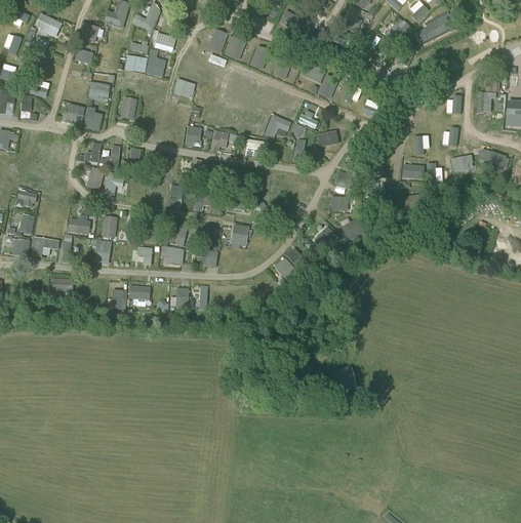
[(19,0),(17,6),(34,11),(37,0),(19,0)]
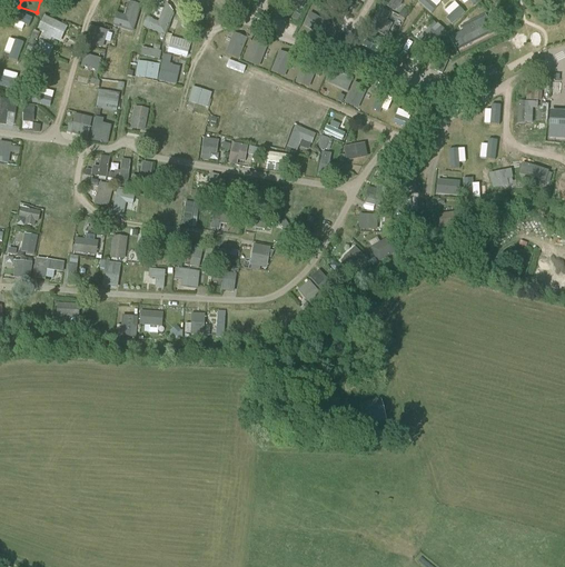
[(108,0),(102,22),(111,26),(118,0),(108,0)]
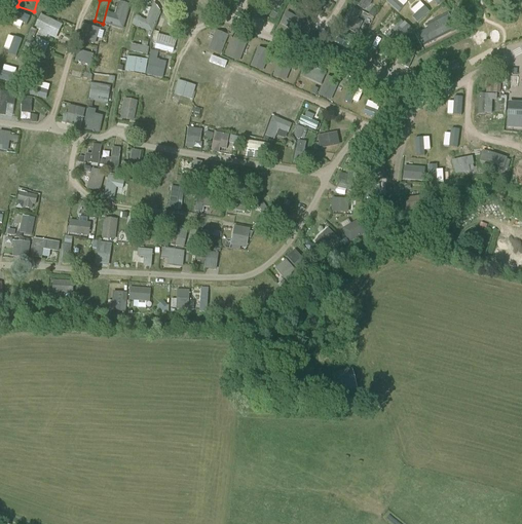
[(107,10),(104,22),(122,27),(129,3),(121,0),(118,0),(114,12),(107,10)]
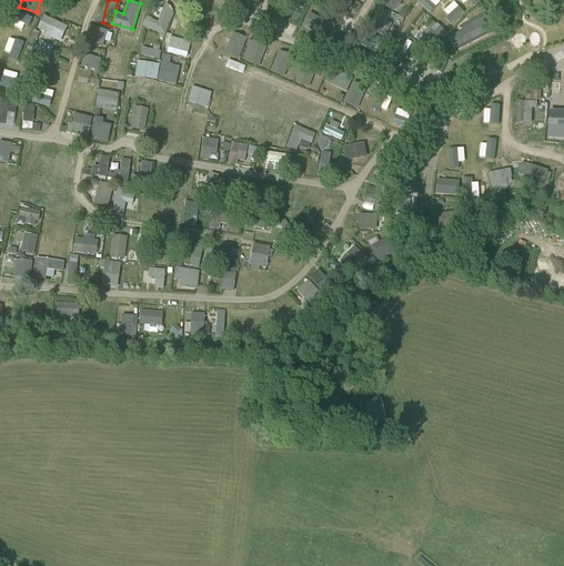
[(209,0),(200,7),(211,22),(227,11),(218,0),(209,0)]
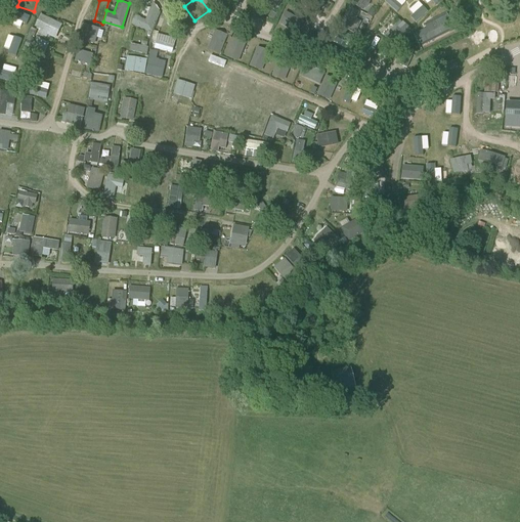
[(301,0),(300,2),(318,9),(322,0),(301,0)]
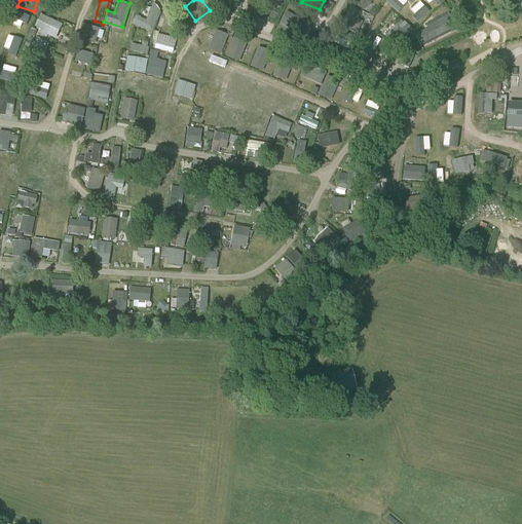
[(352,0),(351,4),(366,9),(368,0),(352,0)]
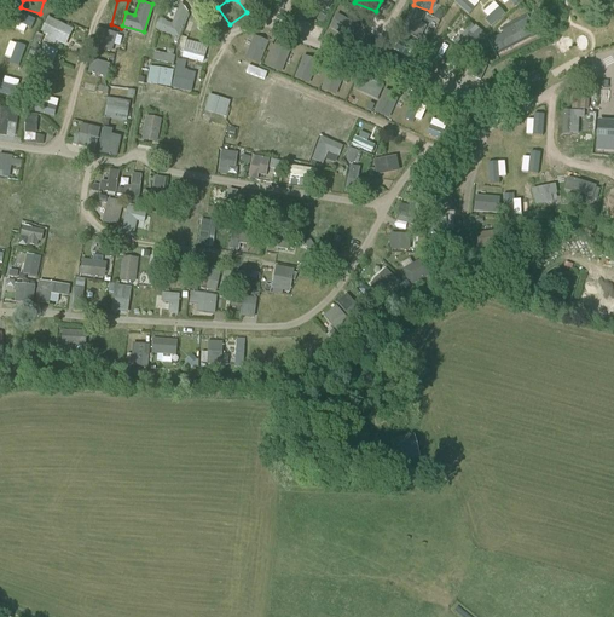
[(475,40),(493,22),(480,9),(484,5),(481,3),(468,16),(478,27),(469,35),(475,40)]
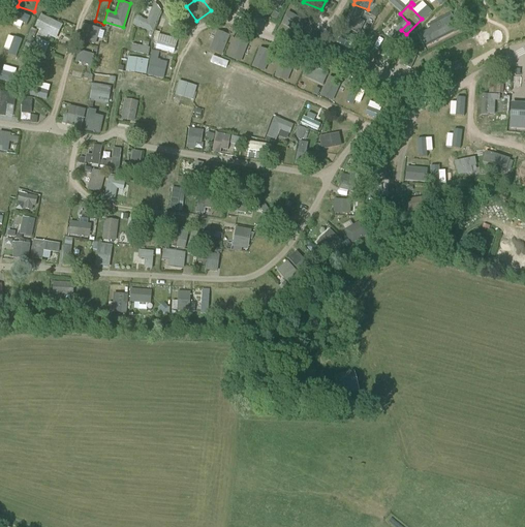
[(414,3),(410,8),(423,19),(427,14),(414,3)]
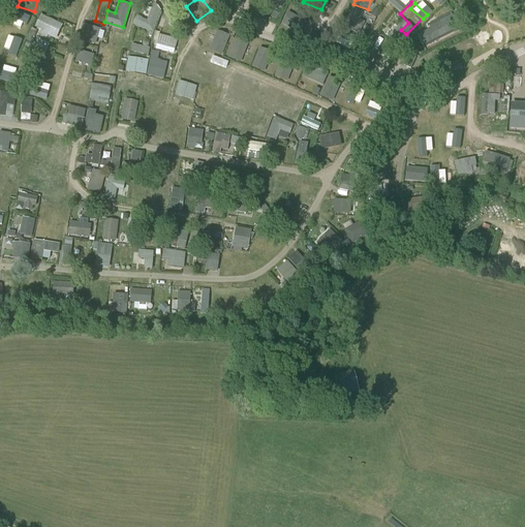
[(357,18),(359,10),(351,7),(348,16),(357,18)]
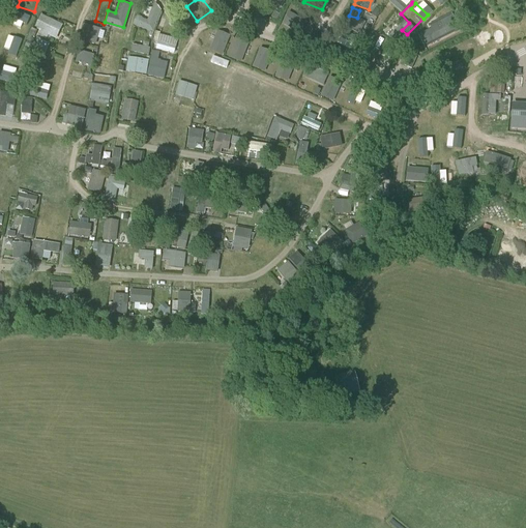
[(449,11),(428,22),(430,27),(416,33),(421,44),(458,27),(449,11)]
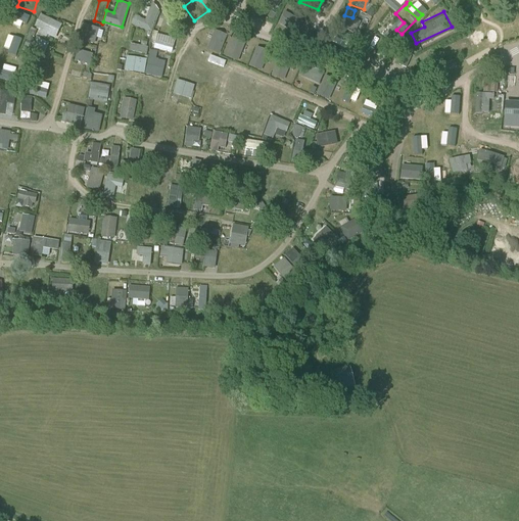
[(35,27),(55,36),(61,22),(41,13),(35,27)]
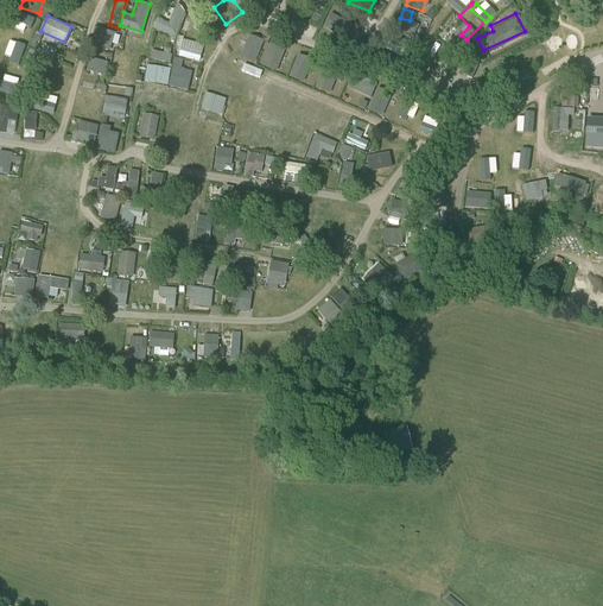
[(323,31),(337,33),(340,18),(325,16),(323,31)]
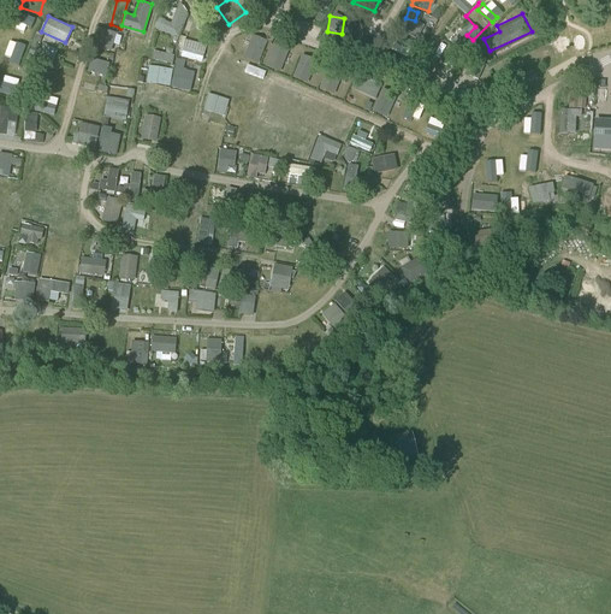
[(99,27),(94,45),(112,49),(117,31),(99,27)]
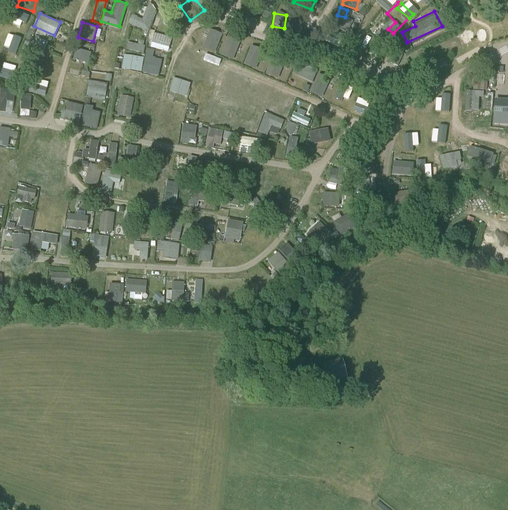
[(149,44),(168,50),(172,36),(153,31),(149,44)]
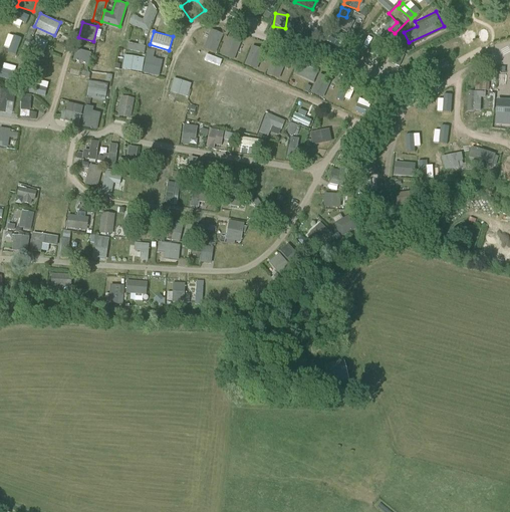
[(209,31),(202,47),(215,52),(222,36),(209,31)]
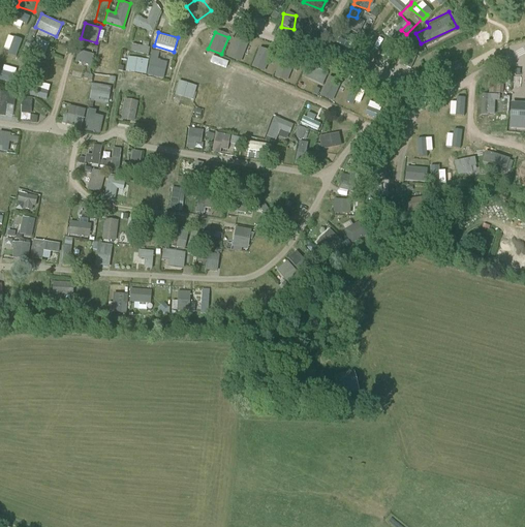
[(13,35),(7,53),(16,55),(22,37),(13,35)]
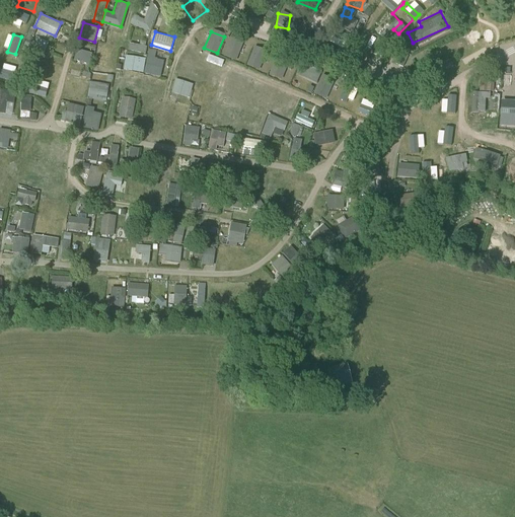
[(129,42),(127,49),(145,53),(146,45),(129,42)]
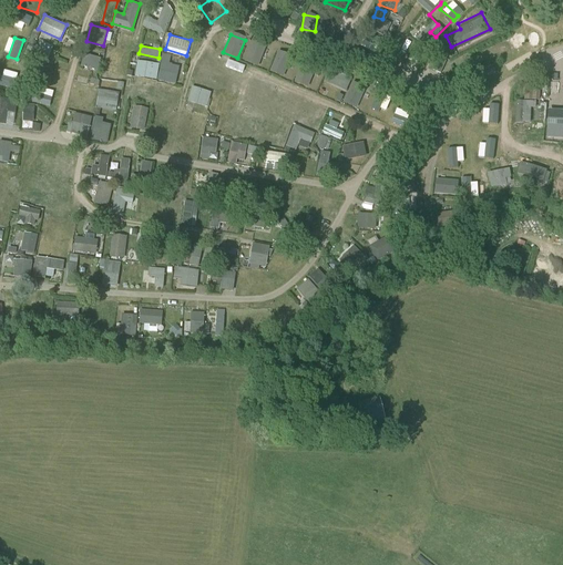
[(284,75),(289,53),(275,49),(269,71),(284,75)]
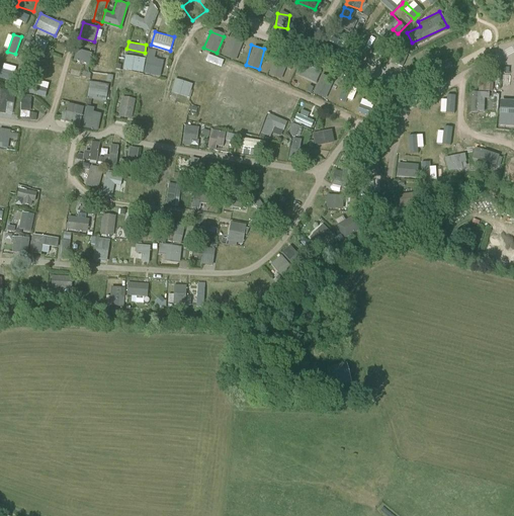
[(142,71),(159,76),(164,60),(153,57),(155,50),(149,48),(142,71)]
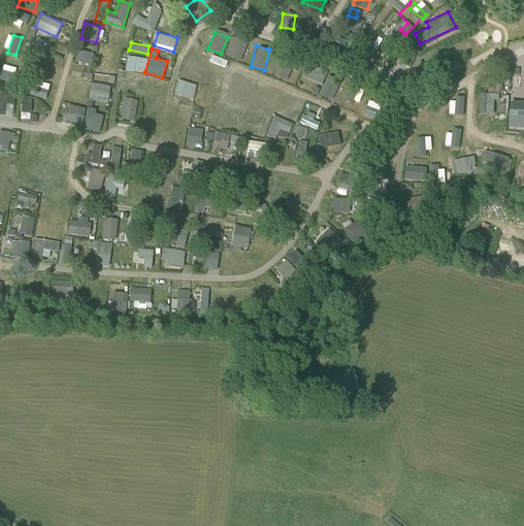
[(229,51),(228,57),(238,59),(239,52),(229,51)]
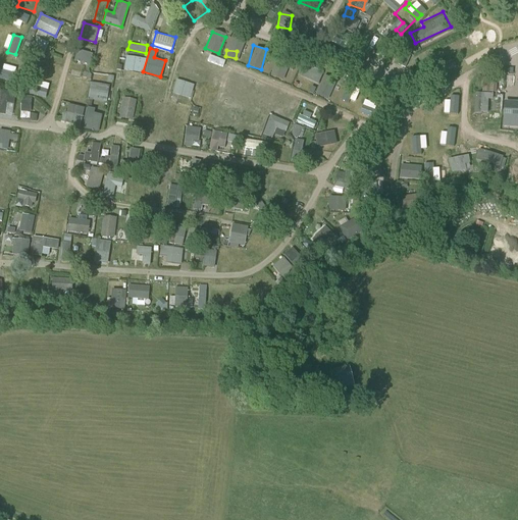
[(399,52),(394,63),(400,66),(401,66),(406,56),(399,52)]
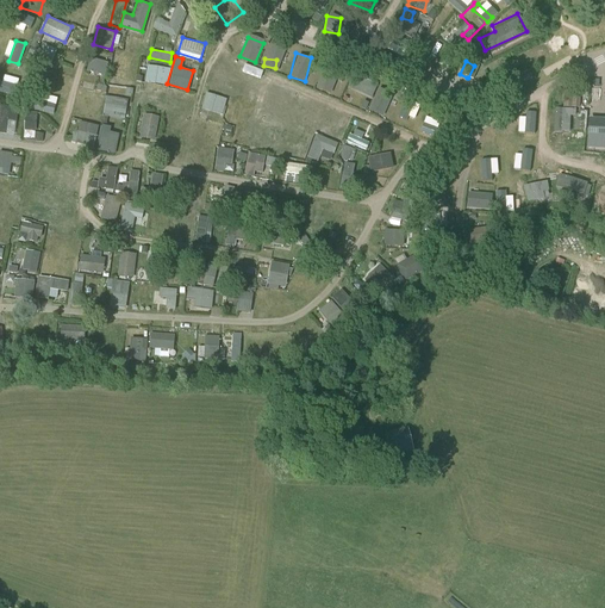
[(143,80),(167,84),(169,67),(147,63),(143,80)]
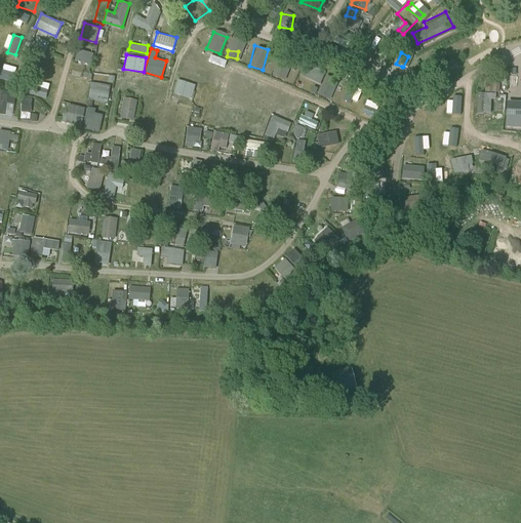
[(204,57),(199,78),(207,80),(213,61),(204,57)]
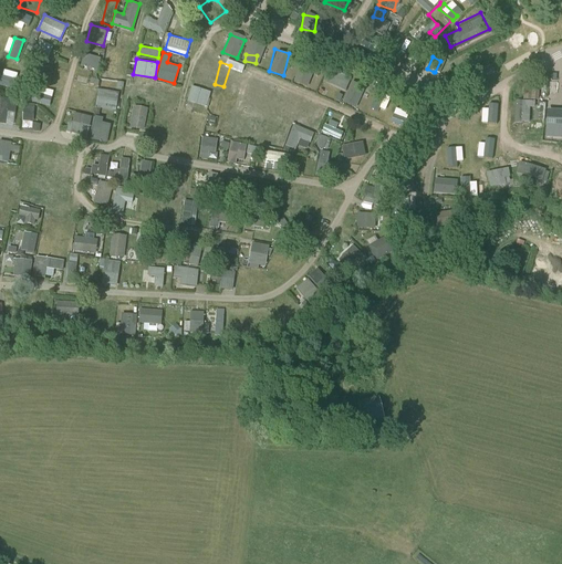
[(0,82),(8,85),(11,70),(0,68),(0,82)]
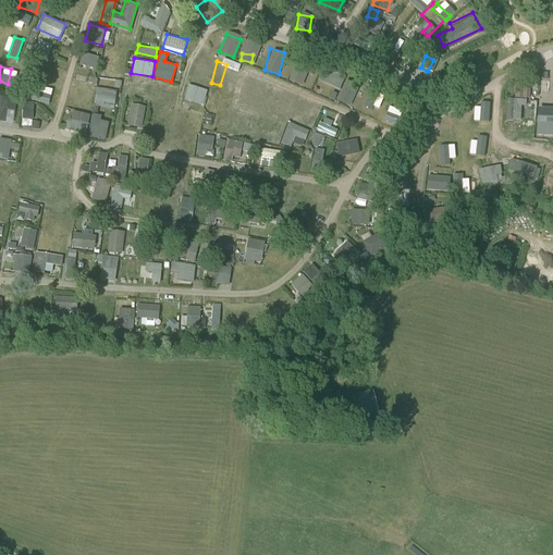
[(293,68),(287,77),(300,84),(306,74),(293,68)]
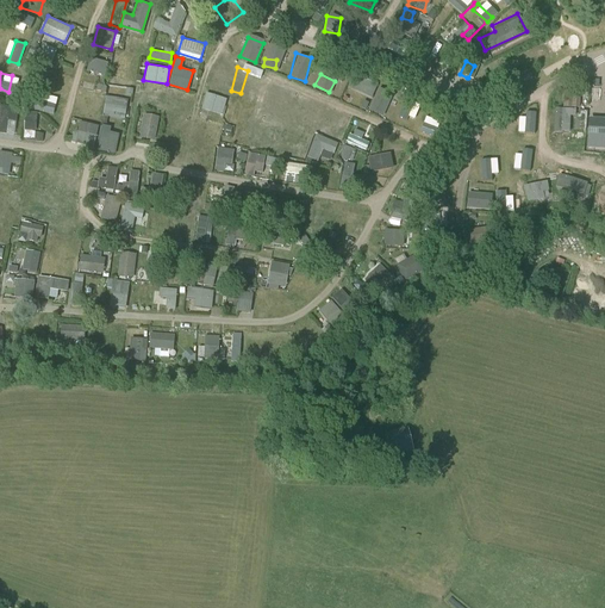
[(129,95),(132,79),(108,75),(106,92),(129,95)]
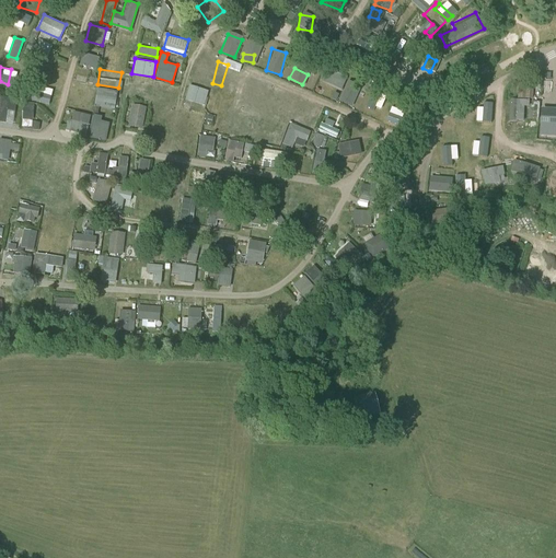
[(338,100),(351,105),(359,83),(346,79),(338,100)]
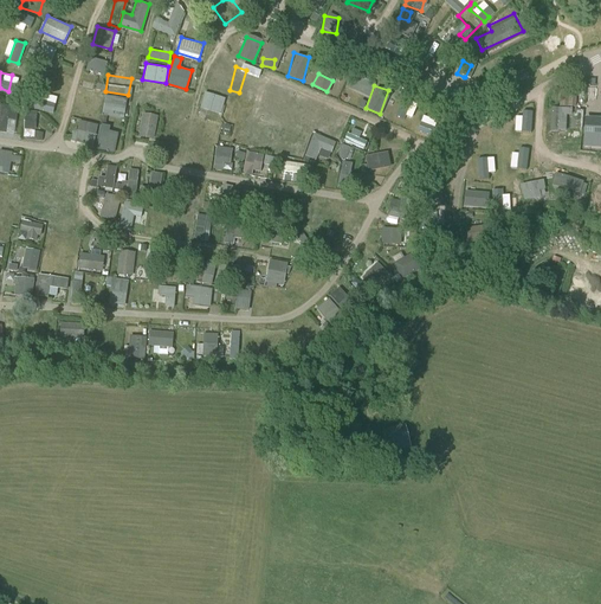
[(172,104),(181,105),(182,95),(175,94),(175,89),(166,89),(163,110),(172,111),(172,104)]
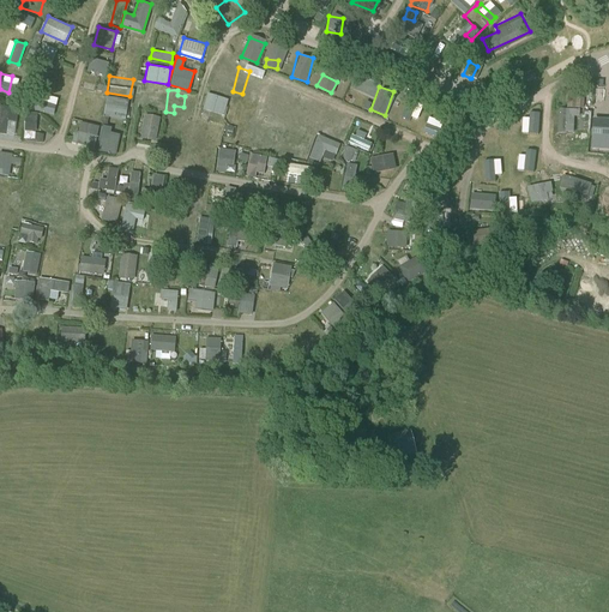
[(222,114),(227,97),(206,91),(202,108),(222,114)]
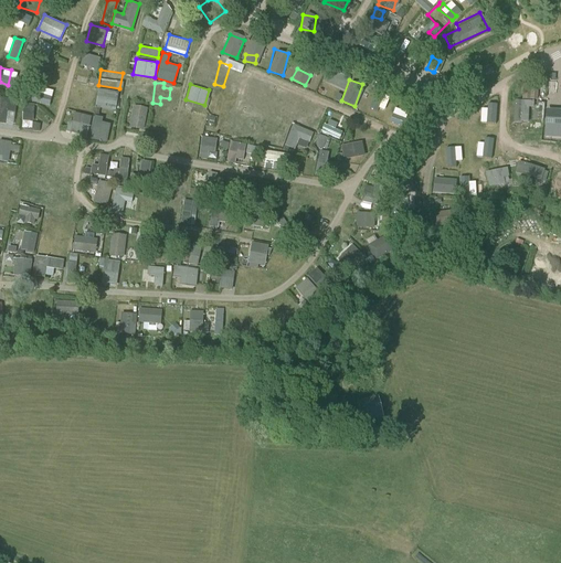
[(256,85),(250,103),(264,108),(271,91),(256,85)]
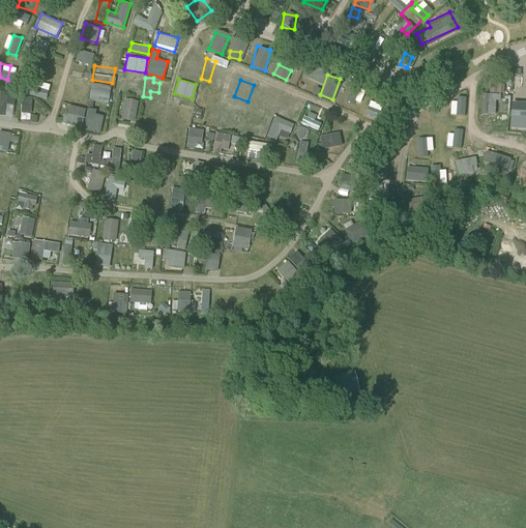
[(108,101),(111,85),(91,82),(88,98),(108,101)]
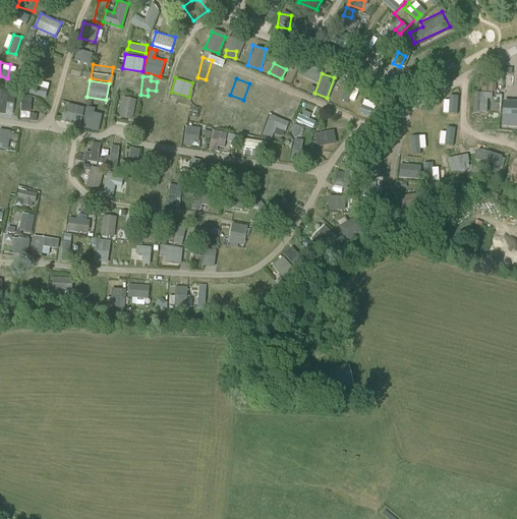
[(191,102),(211,105),(214,87),(193,83),(191,102)]
